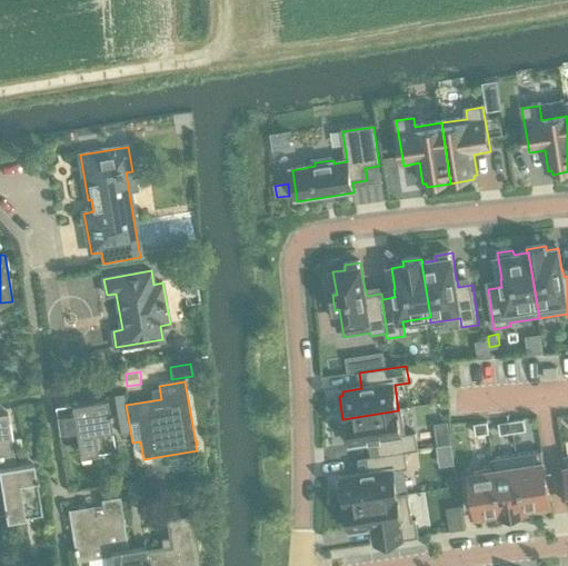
[(55,407),(59,434),(76,432),(80,457),(116,452),(107,399),(55,407)]
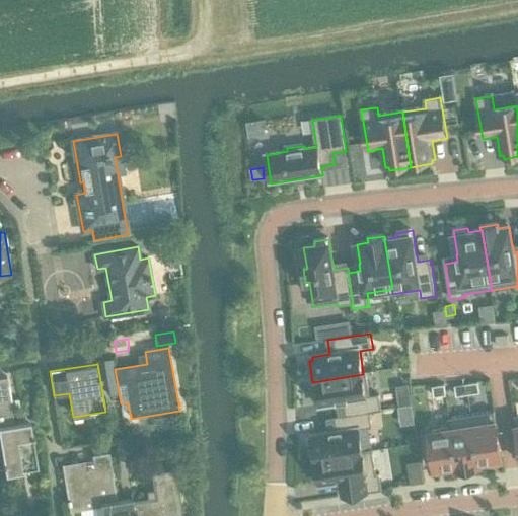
[(380,396),(370,397),(366,374),(363,374),(312,382),(316,404),(319,403),(320,408),(337,404),(346,403),(348,417),(370,413),(382,411),(380,396)]
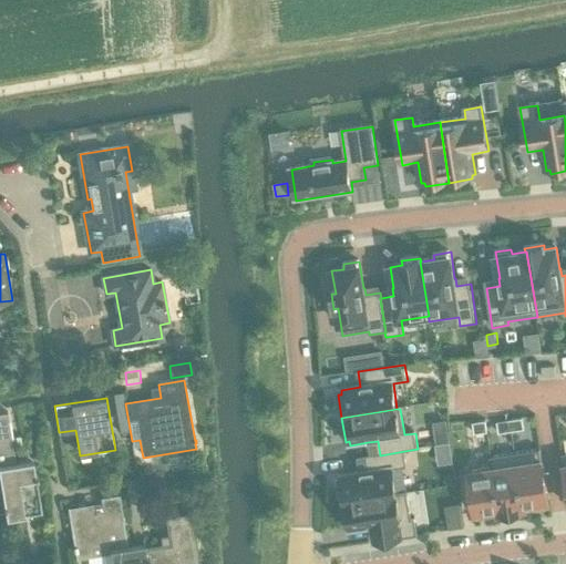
[(0,467),(17,464),(8,413),(0,414),(0,467)]
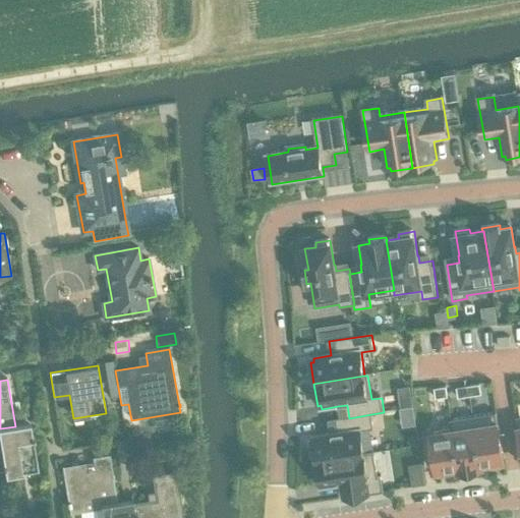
[(470,397),(482,396),(480,386),(469,388),(470,397)]
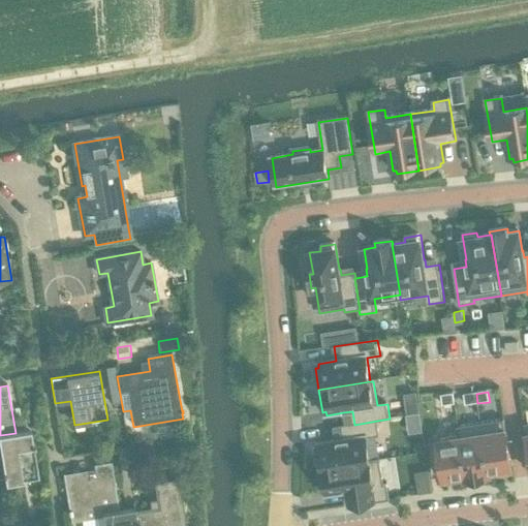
[(456,404),(454,394),(441,396),(443,406),(456,404)]
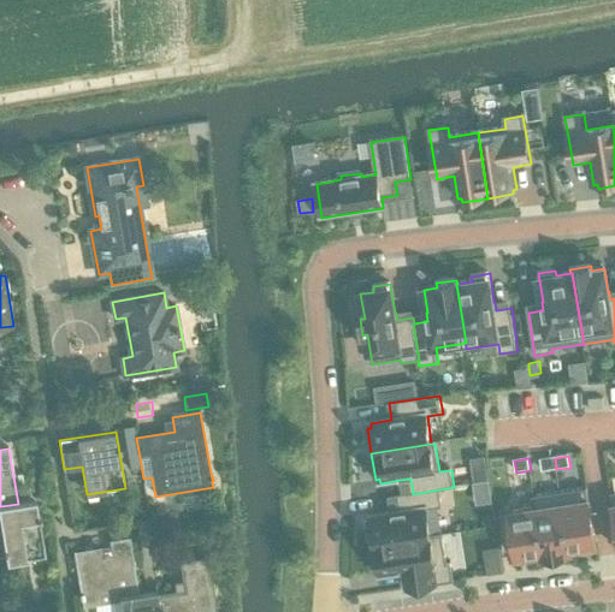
[(555,458),(540,459),(543,471),(556,469),(555,458)]
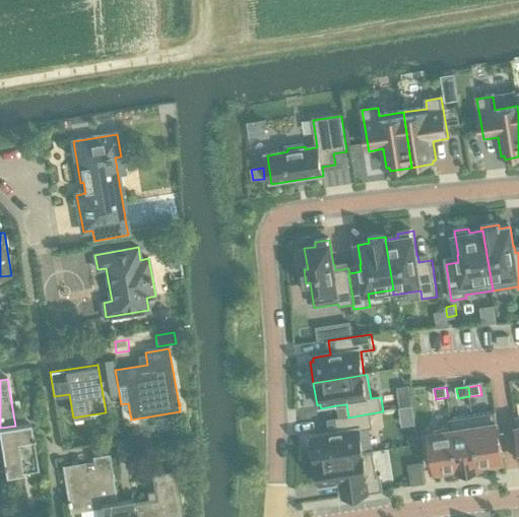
[(313,462),(365,454),(364,453),(361,431),(374,429),(371,413),(348,417),(336,419),(338,433),(330,434),(313,437),(314,440),(310,441),(313,462)]
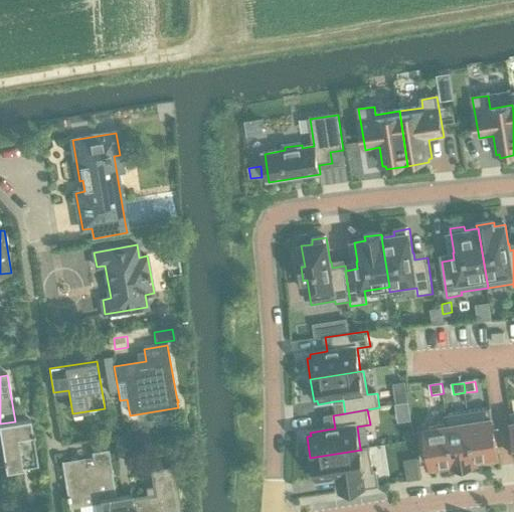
[(489,461),(489,459),(499,457),(491,409),(468,412),(476,463),(489,461)]
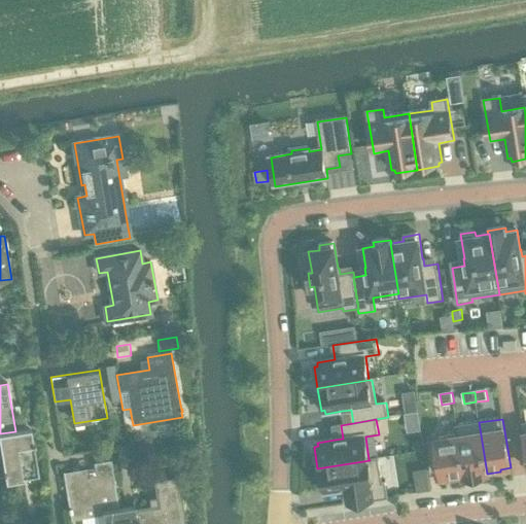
[(458,435),(465,478),(467,477),(466,476),(472,475),(472,477),(487,474),(479,422),(456,426),(457,435),(458,435)]
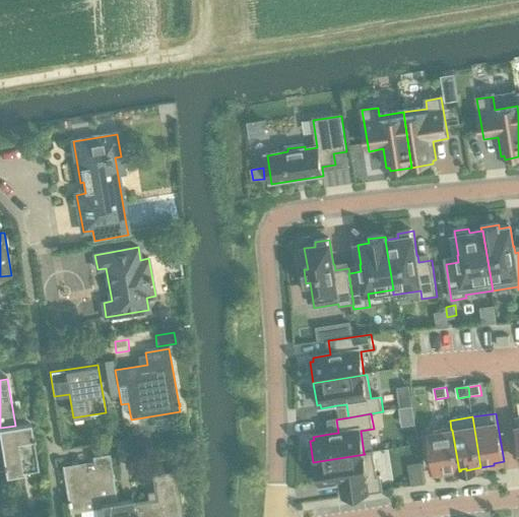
[(39,471),(34,440),(30,423),(15,426),(0,428),(0,441),(5,471),(6,476),(39,471)]
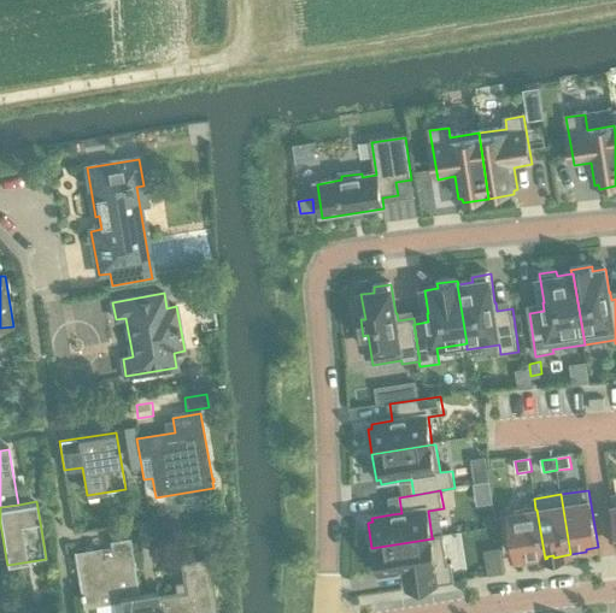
[(537,510),(535,510),(510,514),(517,560),(529,558),(529,561),(545,559),(537,510)]
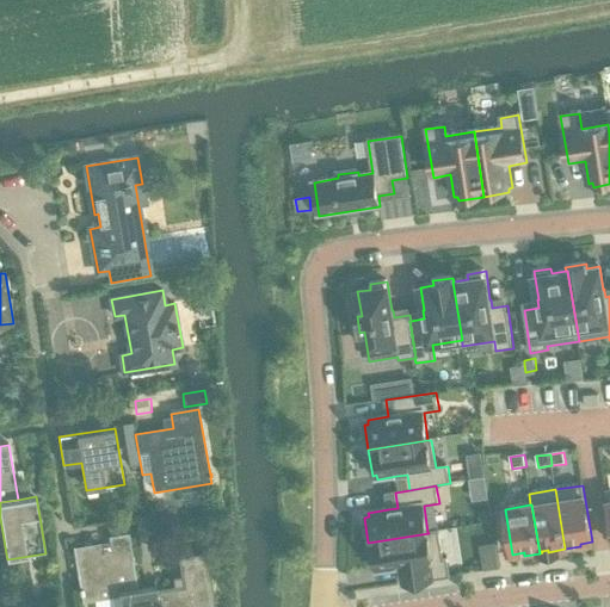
[(172,511),(152,514),(154,530),(174,526),(172,511)]
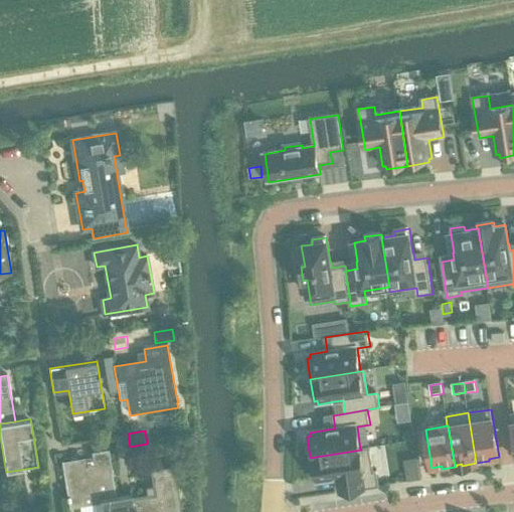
[(379,487),(377,471),(374,472),(370,449),(370,448),(360,449),(361,450),(310,458),(314,479),(317,479),(318,482),(335,480),(337,494),(345,493),(349,492),(379,487)]
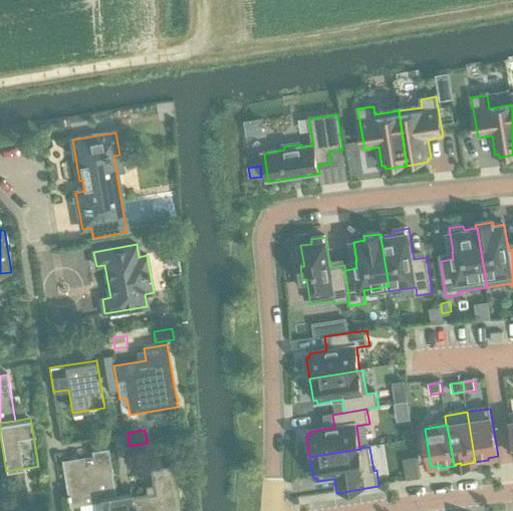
[(77,459),(61,461),(69,508),(99,503),(98,498),(115,495),(108,450),(91,452),(93,464),(79,467),(77,459)]
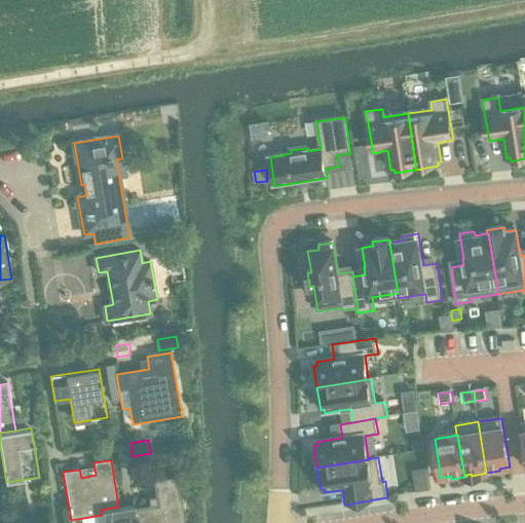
[(5,477),(0,477),(0,499),(8,498),(6,482),(5,477)]
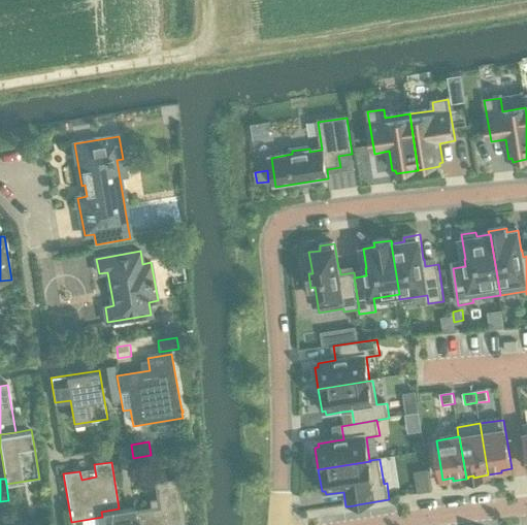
[(135,511),(134,511),(136,524),(186,524),(178,479),(154,483),(157,499),(158,507),(151,509),(135,511)]
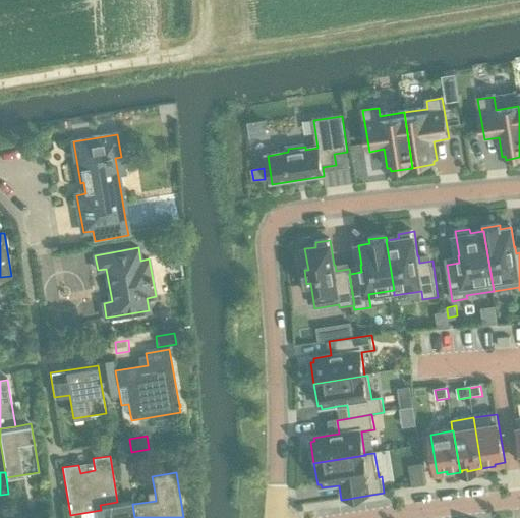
[(117,502),(100,505),(101,510),(102,517),(134,517),(132,504),(133,504),(133,500),(131,500),(117,502)]
